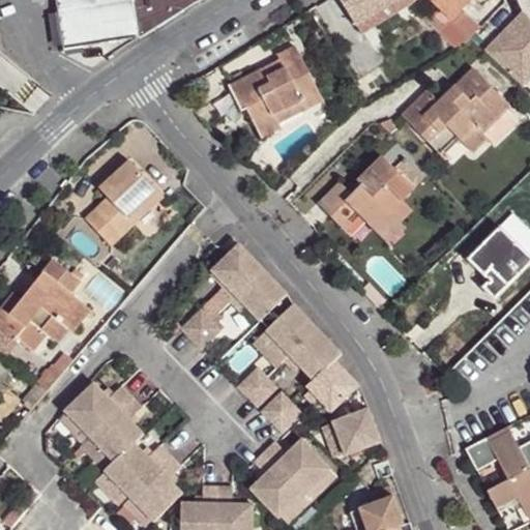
[(55,0),(62,47),(140,35),(196,0),(55,0)]
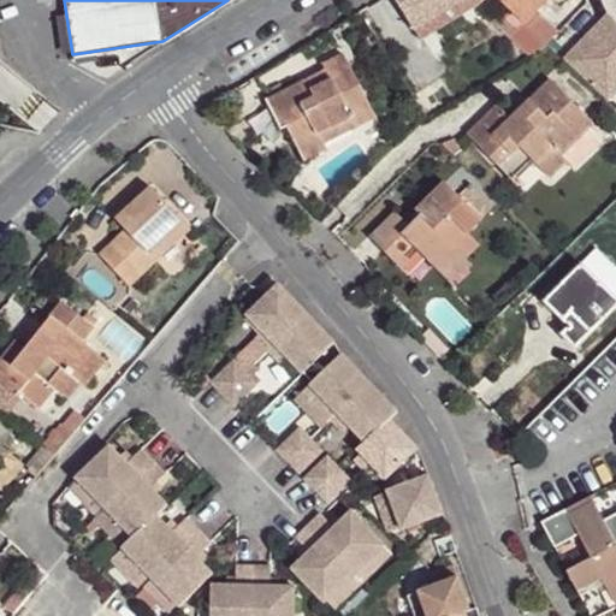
[(396,0),(416,31),(465,0),(396,0)]
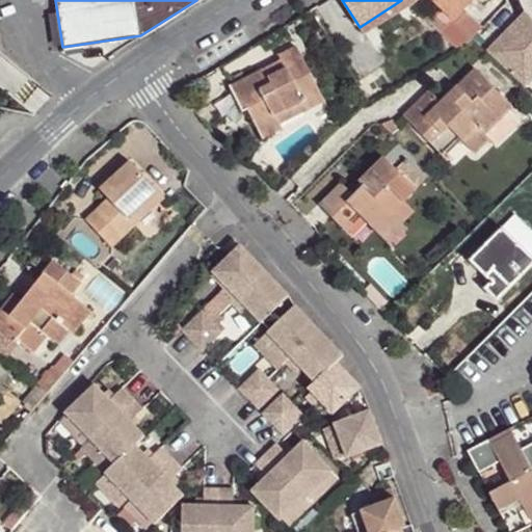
[(431,0),(453,21),(471,0),(431,0)]
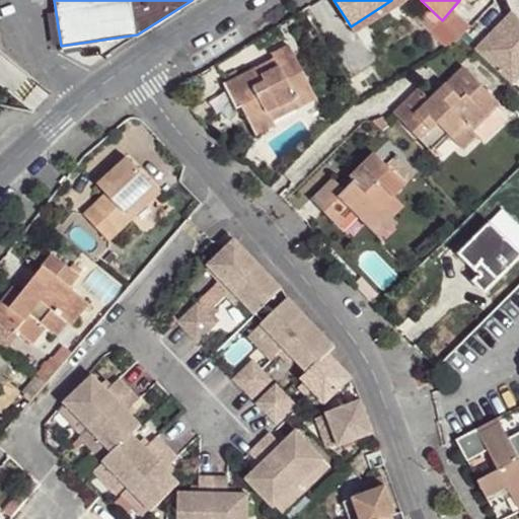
[(518,15),(509,7),(472,51),(515,87),(518,82),(518,15)]
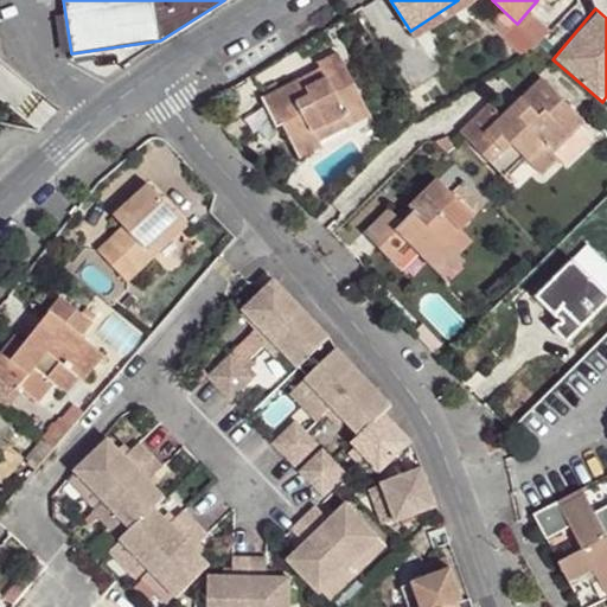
[(509,30),(484,12),(475,23),(499,40),(509,30)]
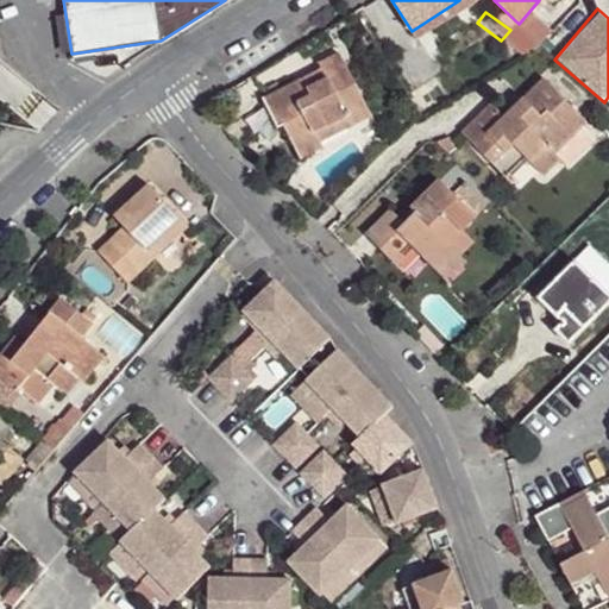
[(313,74),(257,101),(272,132),(276,130),(294,164),(316,155),(313,146),(344,133),(346,139),(369,129),(338,57),(311,66),(313,74)]
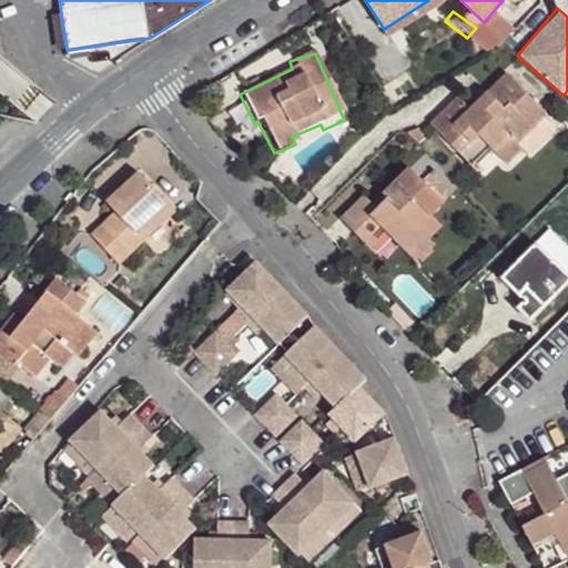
[(463,102),(435,128),(475,171),(494,153),(507,165),(524,150),(516,145),(533,129),(547,115),(511,75),(472,110),(463,102)]
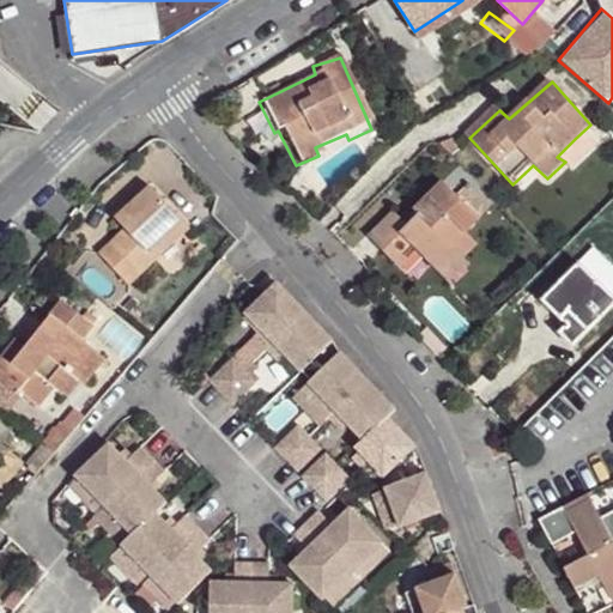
[(575,139),(557,157),(565,162),(569,168),(587,150),(575,139)]
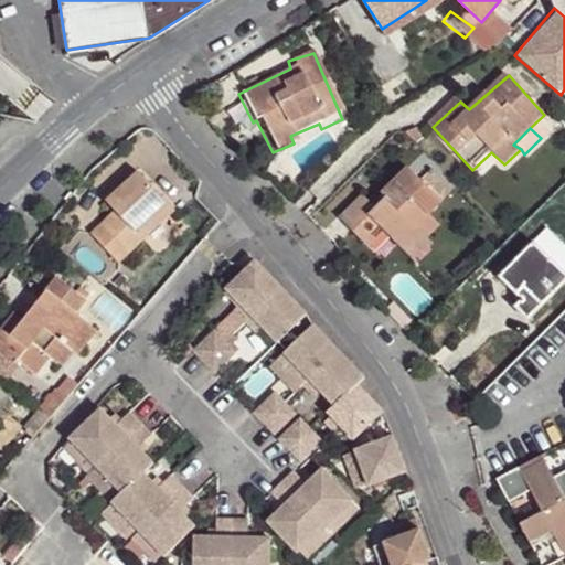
[(120,209),(95,228),(123,259),(150,237),(144,228),(176,203),(147,171),(127,188),(114,200),(120,209)]
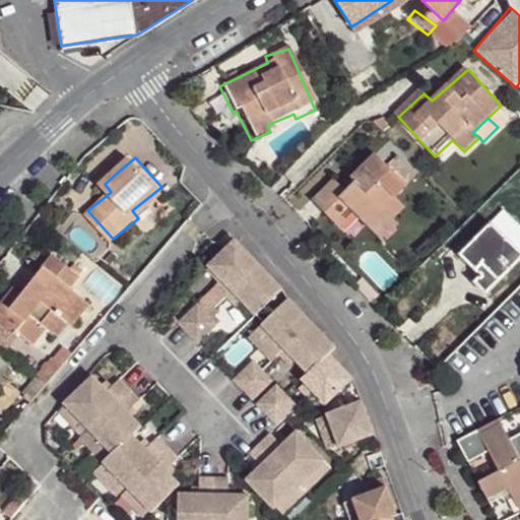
[(327,182),(306,200),(321,215),(334,201),(350,216),(372,238),(388,223),(399,211),(391,201),(402,189),(370,157),(344,182),(347,185),(340,192),(327,182)]
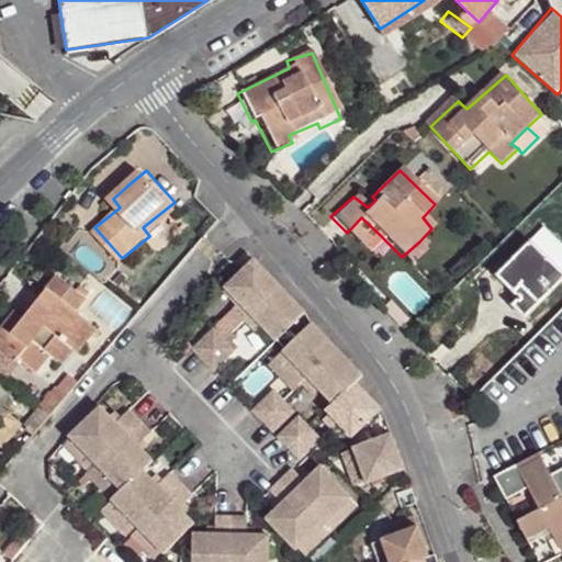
[(121,180),(108,192),(113,199),(126,187),(121,180)]
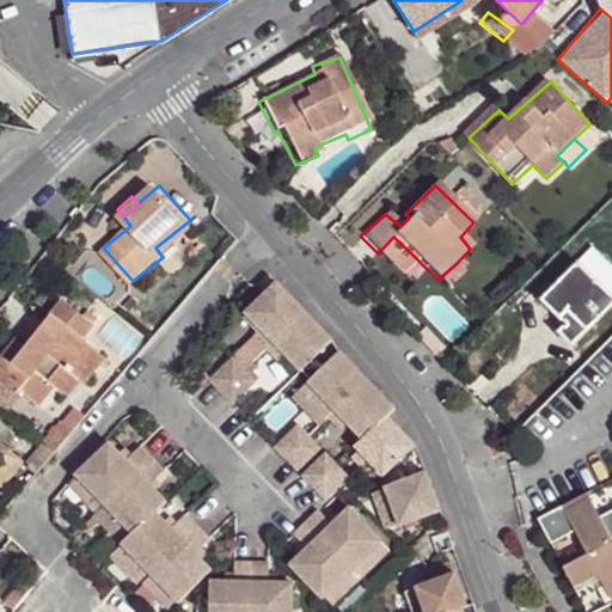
[(190,220),(155,248),(163,257),(196,226),(190,220)]
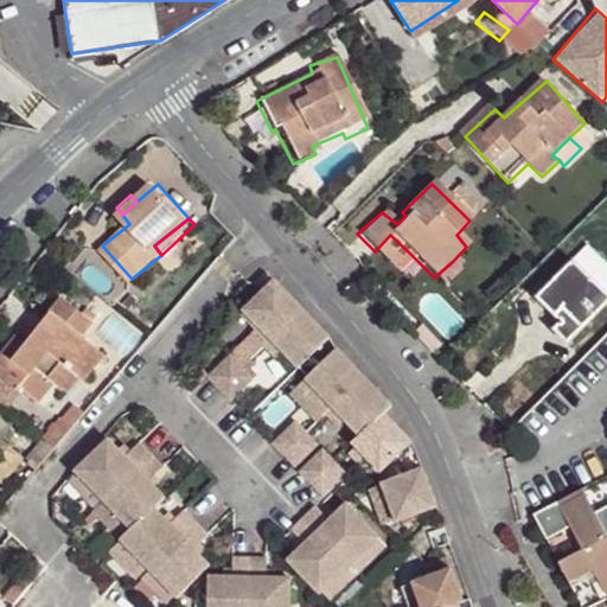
[(390,235),(375,251),(390,268),(409,253),(390,235)]
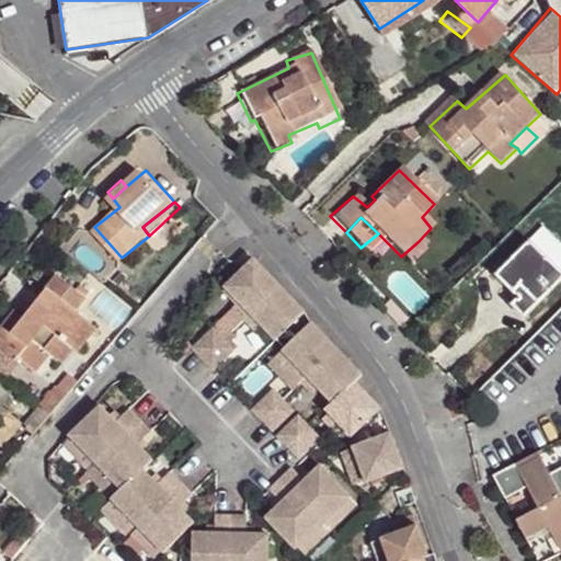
[(419,241),(401,256),(407,262),(423,245),(419,241)]
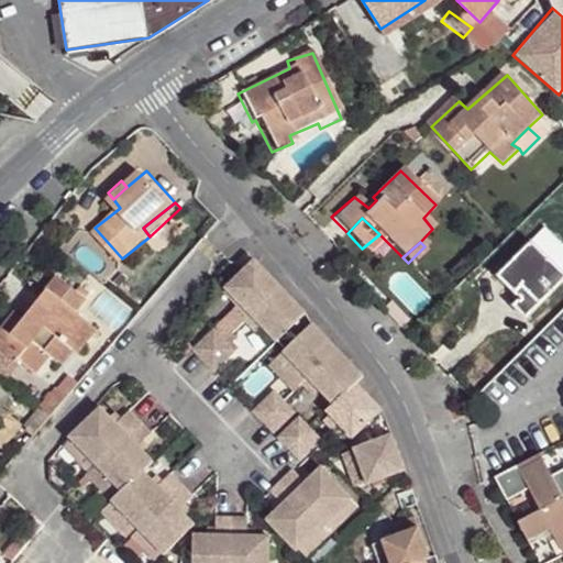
[(562,275),(531,244),(498,277),(515,294),(526,285),(541,304),(562,279),(562,275)]
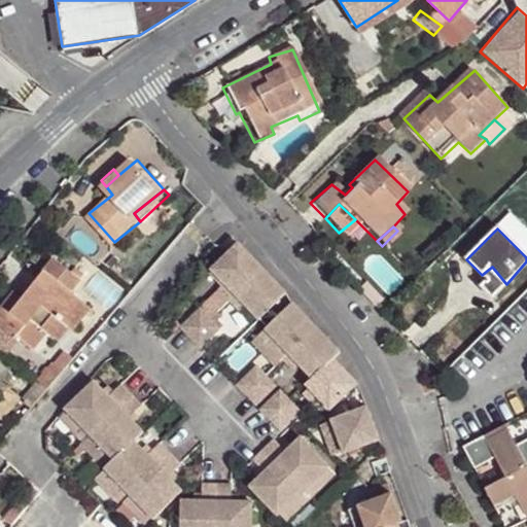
[(255,317),(284,293),(237,242),(209,269),(255,317)]
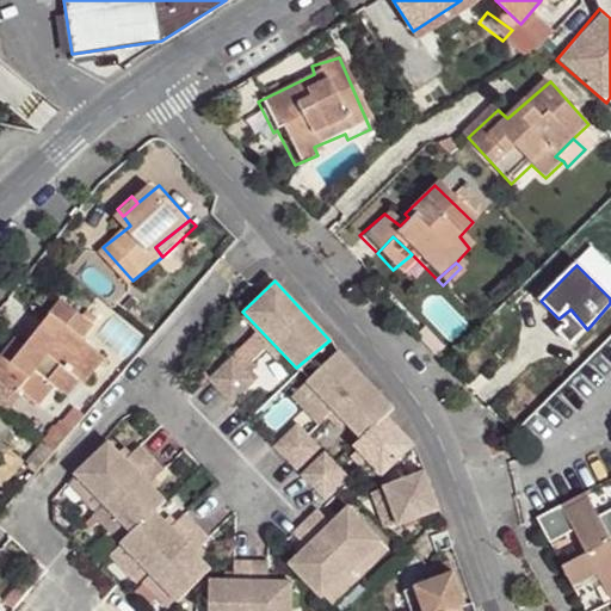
[(10,339),(0,351),(0,387),(13,397),(32,375),(44,362),(53,370),(42,383),(65,402),(78,387),(80,389),(100,364),(78,345),(88,329),(54,306),(19,346),(10,339)]
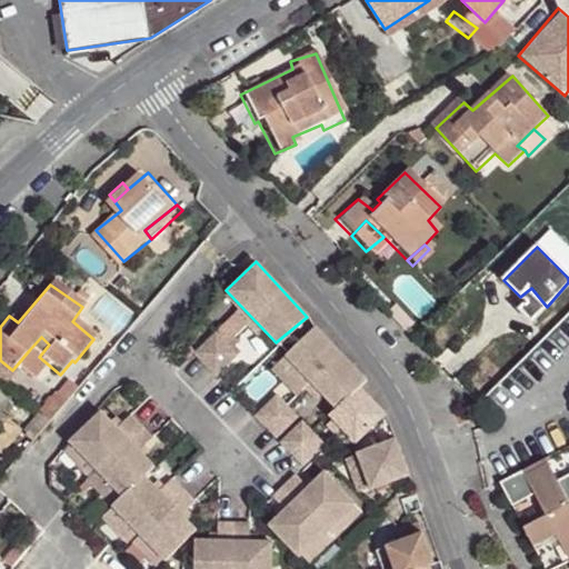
[(531,288),(520,297),(525,300),(516,309),(530,322),(547,307),(531,288)]
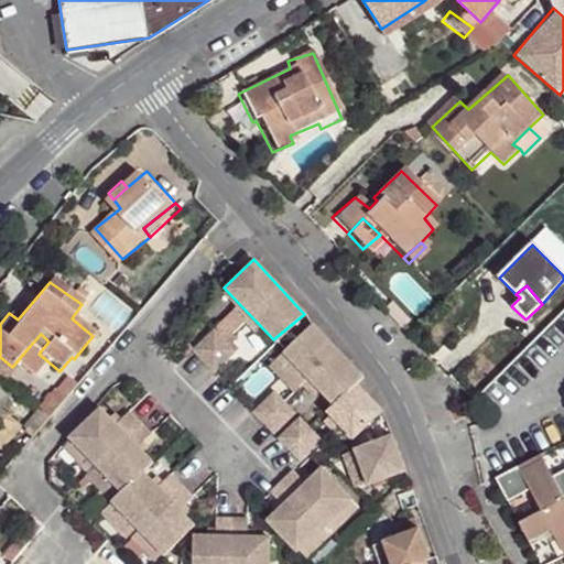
[(364,377),(313,326),(283,353),(332,405),(326,412),(351,440),(383,412),(355,384),(364,377)]
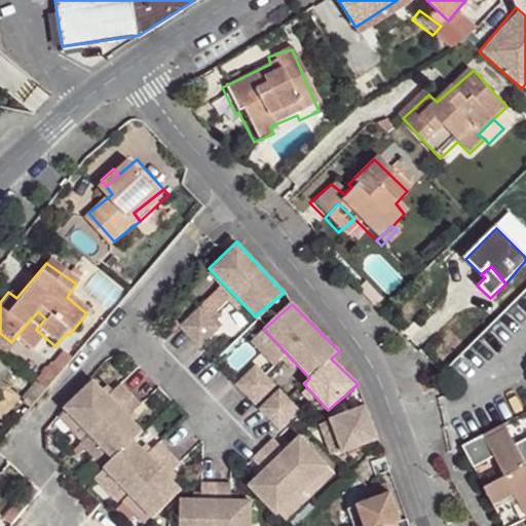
[(200,307),(179,327),(199,347),(221,328),(200,307)]
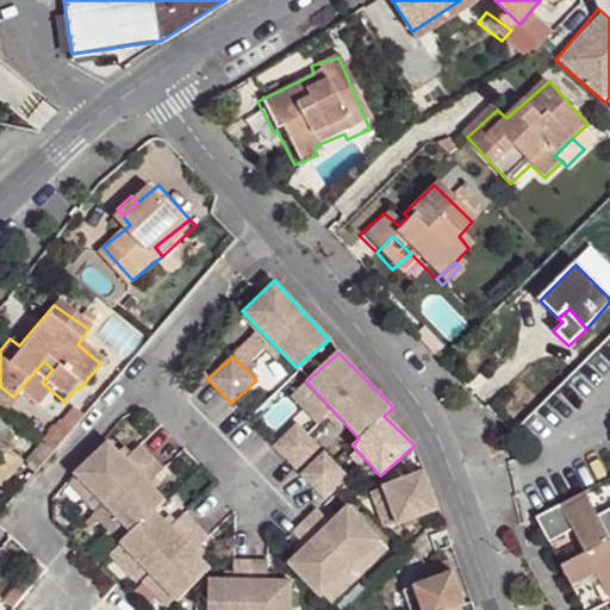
[(44,361),(32,374),(42,383),(53,369),(44,361)]
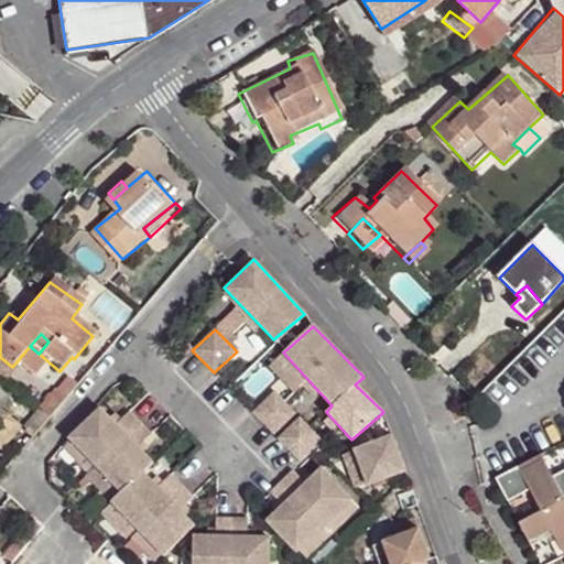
[(275,393),(253,414),(272,435),(297,415),(275,393)]
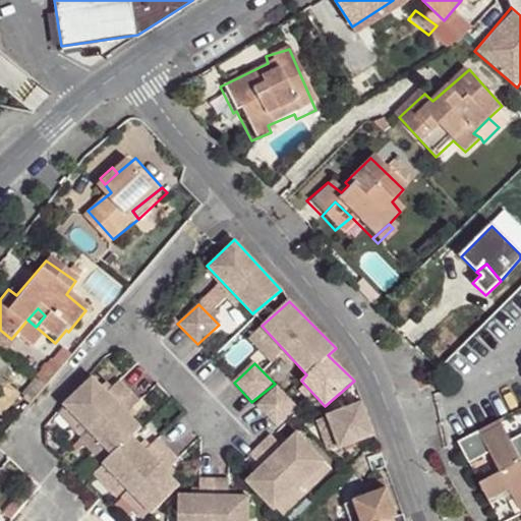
[(110,392),(95,380),(70,405),(114,455),(106,463),(155,514),(180,488),(169,474),(181,462),(160,443),(149,453),(134,437),(142,428),(130,416),(142,403),(121,383),(110,392)]
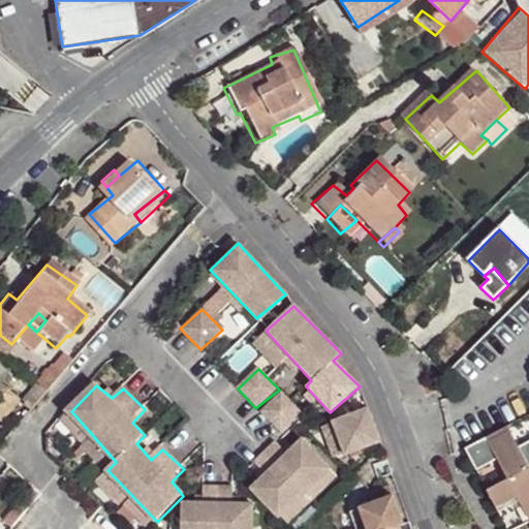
[(282,394),(261,412),(279,433),(302,413),(282,394)]
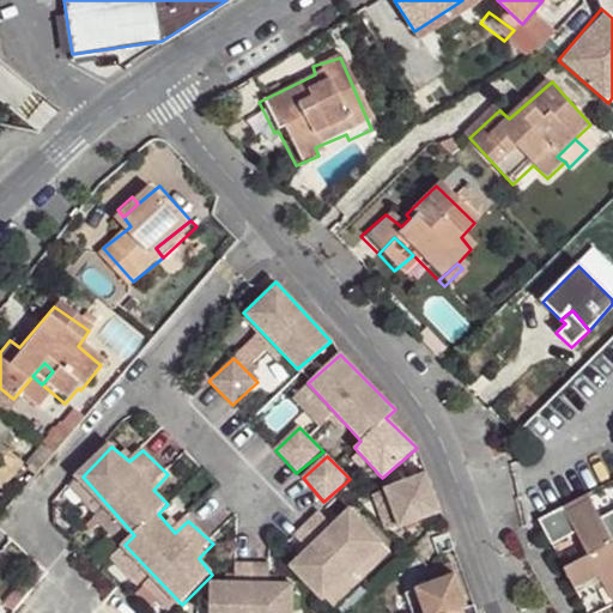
[(399,529),(441,516),(428,474),(386,491),(399,529)]
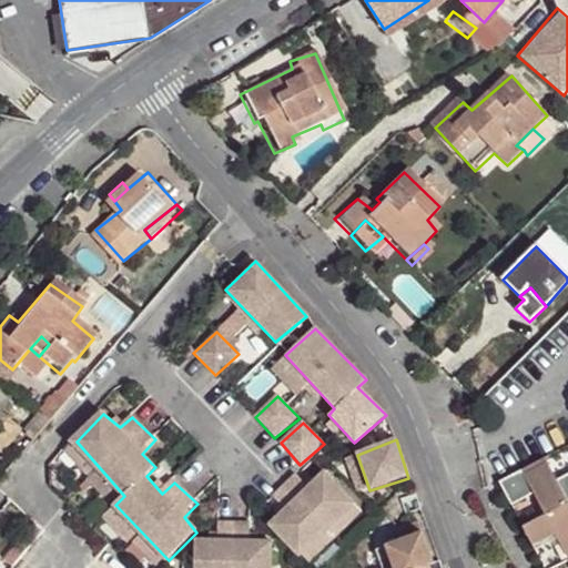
[(538,462),(495,485),(506,507),(527,497),(538,519),(517,531),(529,551),(549,540),(565,567),(567,567),(567,473),(550,483),(538,462)]
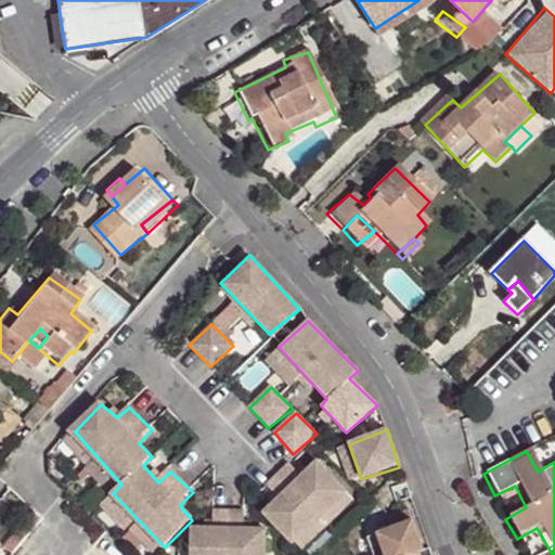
[(279,499),(261,514),(292,544),(346,492),(315,463),(301,477),(287,464),(265,486),(279,499)]
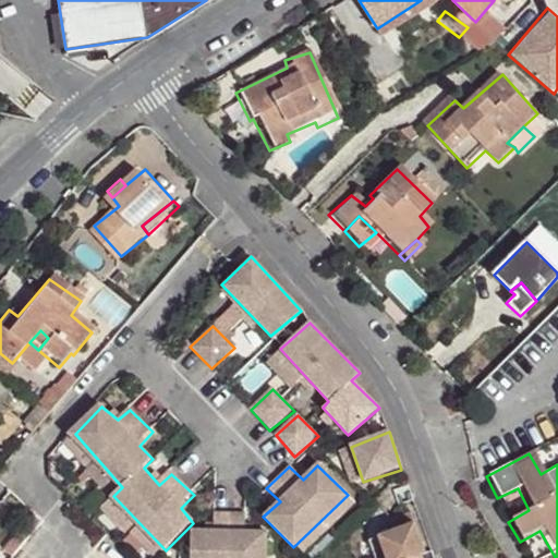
[(216,534),(195,534),(194,557),(268,557),(270,531),(247,530),(247,514),(218,514),(216,534)]
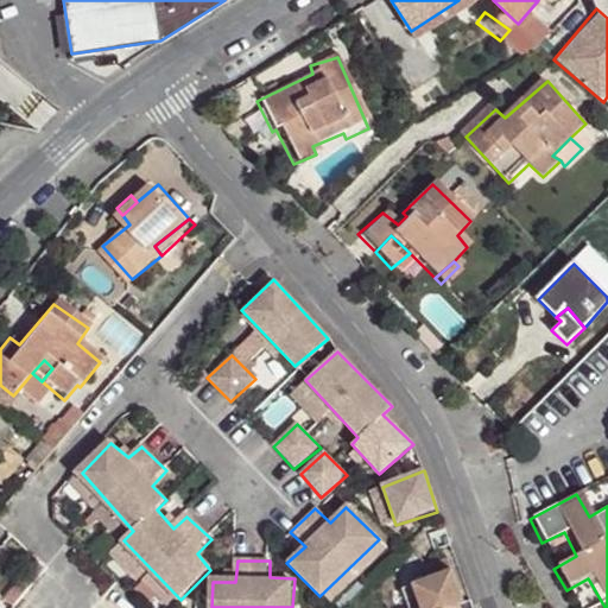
[(451,565),(418,578),(450,607),(474,607),(470,596),(464,597),(451,565)]
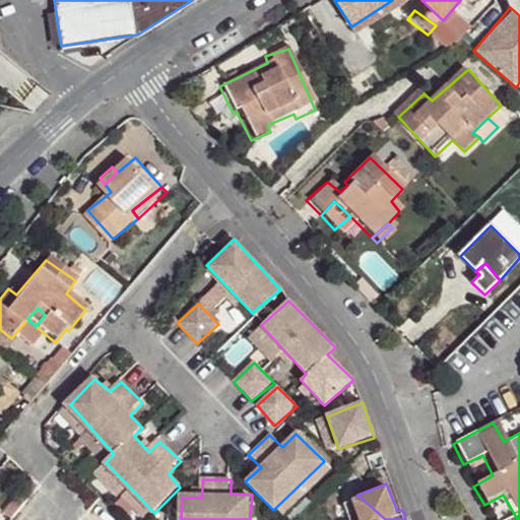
[(385,519),(358,495),(348,498),(355,519),(385,519)]
